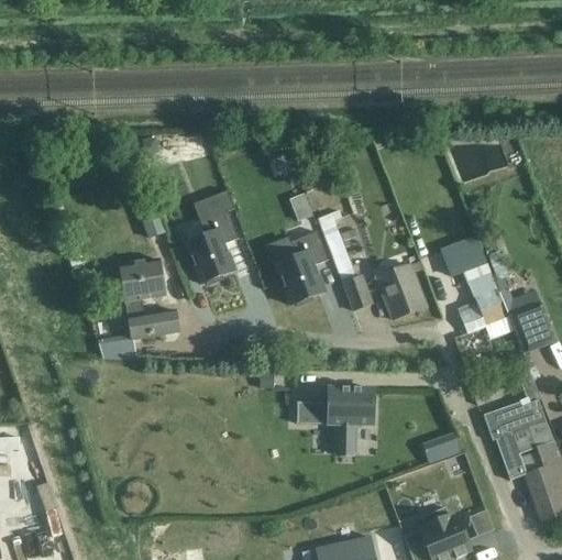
[(156,134),(142,138),(146,153),(154,152),(158,144),(156,134)]
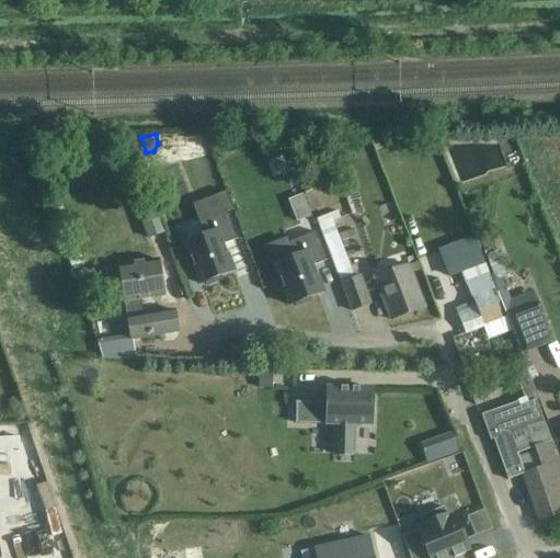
[(202,282),(206,280),(207,282),(223,276),(221,274),(233,269),(224,242),(238,237),(227,209),(233,207),(227,190),(227,189),(201,198),(207,216),(200,219),(205,232),(185,240),(185,241),(202,282)]
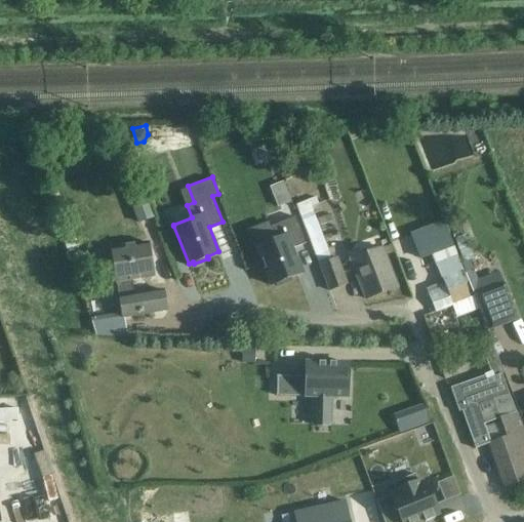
[(284,178),(270,185),(278,205),(292,200),(284,178)]
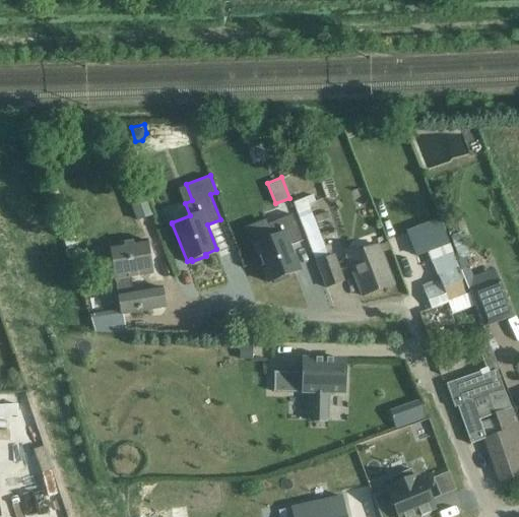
[(150,219),(137,187),(125,191),(137,224),(150,219)]
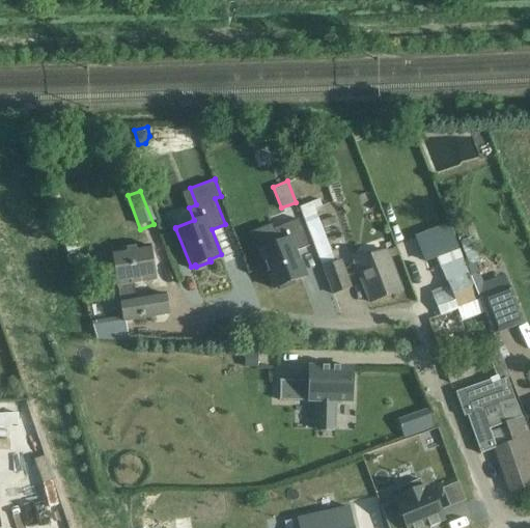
[(281,287),(295,282),(294,279),(306,274),(297,249),(310,244),(300,218),(274,227),(275,230),(279,241),(260,248),(275,286),(280,284),(281,287)]
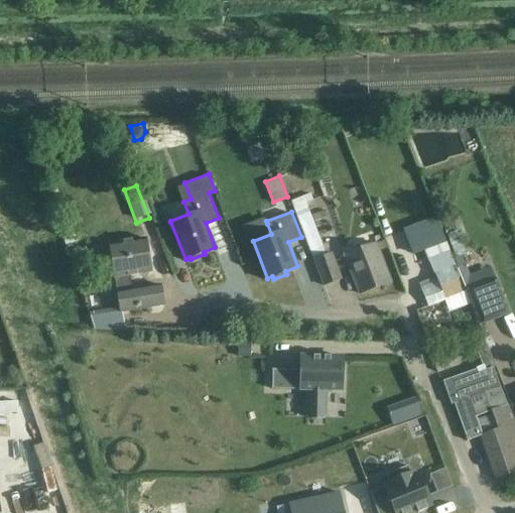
[(413,251),(431,243),(424,227),(406,234),(413,251)]
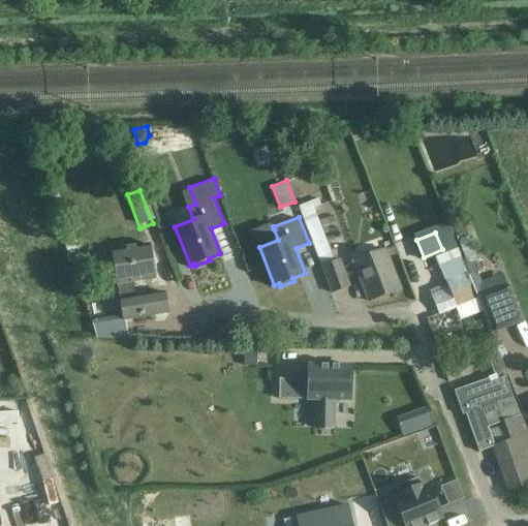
[(113,250),(99,252),(104,284),(117,282),(118,282),(120,298),(123,318),(168,311),(165,291),(136,296),(133,280),(156,276),(150,243),(112,249),(113,250)]
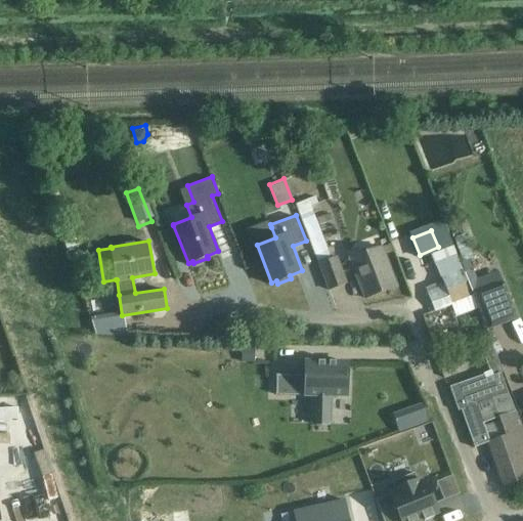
[(397,285),(383,245),(351,256),(365,296),(397,285)]
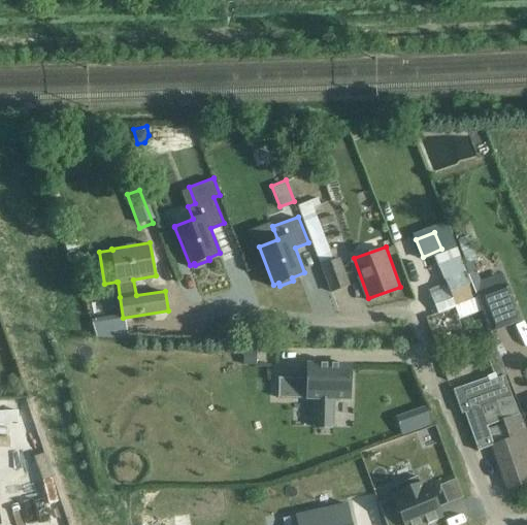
[(446,283),(430,289),(438,312),(476,296),(467,274),(457,247),(435,255),(446,283)]
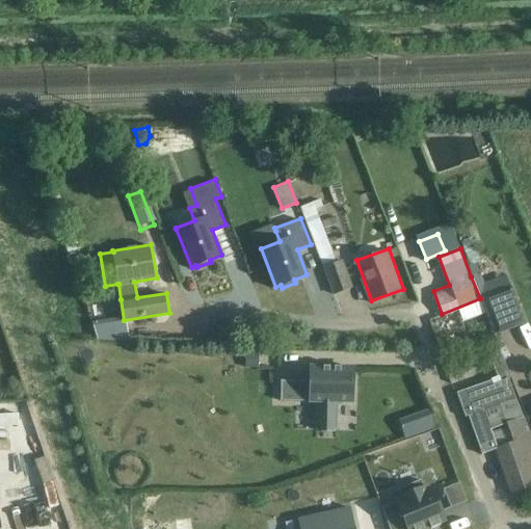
[(352,286),(342,259),(324,265),(335,292),(352,286)]
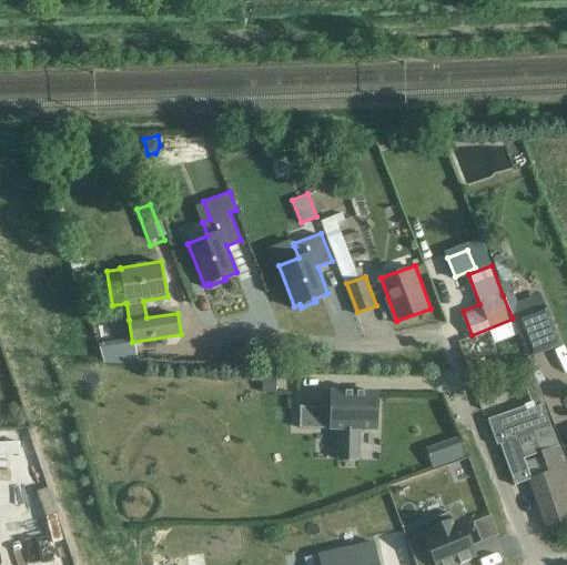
[(546,305),(517,316),(526,341),(532,354),(552,346),(560,343),(546,305)]
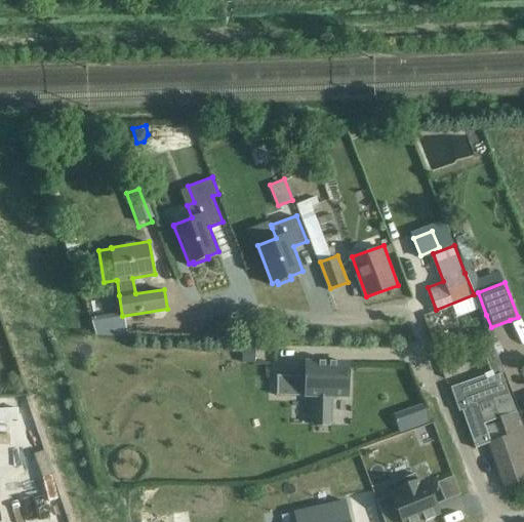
[(102,290),(86,294),(96,335),(122,329),(119,316),(108,319),(102,290)]
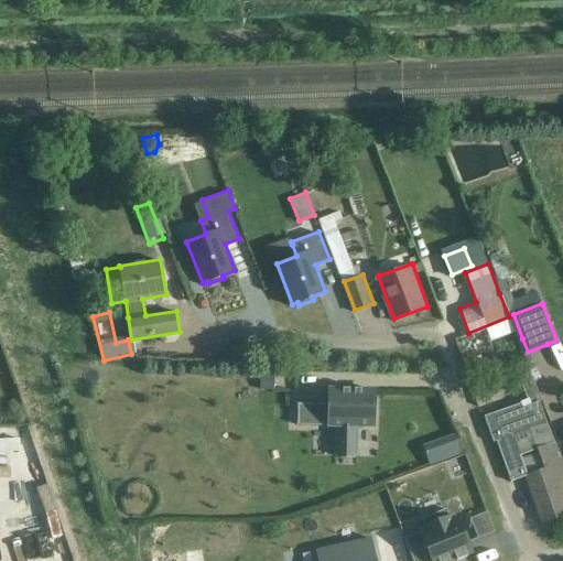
[(522,459),(513,433),(529,428),(539,453),(558,446),(555,440),(554,441),(548,421),(540,399),(542,398),(531,370),(528,360),(516,366),(530,402),(523,406),(522,401),(496,410),(485,414),(494,440),(497,439),(506,465),(515,462),(522,459)]
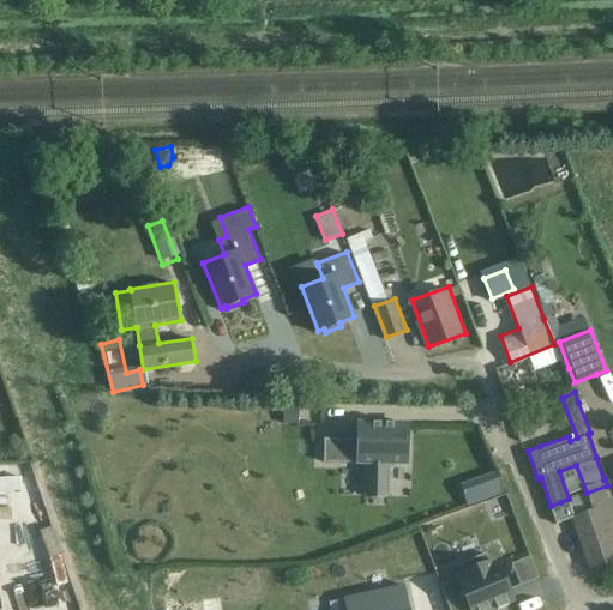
[(284,400),(283,422),(299,422),(299,400),(284,400)]
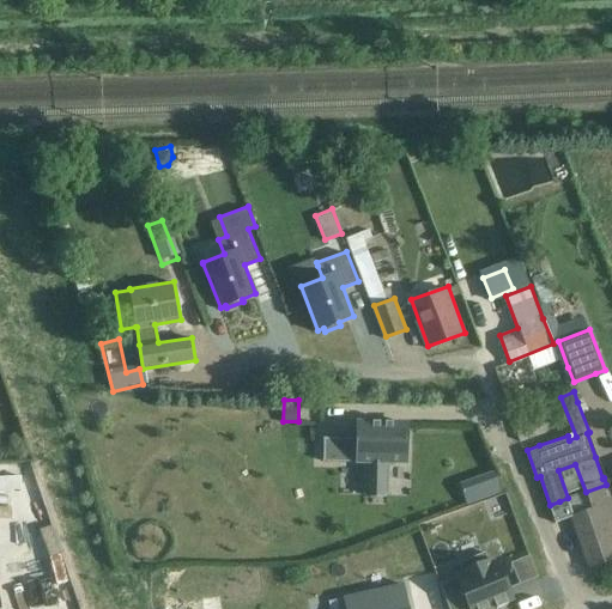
[(323,457),(323,460),(347,460),(365,460),(364,491),(364,493),(389,493),(389,492),(388,492),(389,468),(389,461),(406,461),(406,421),(359,421),(358,437),(323,436),(323,438),(325,438),(323,457)]
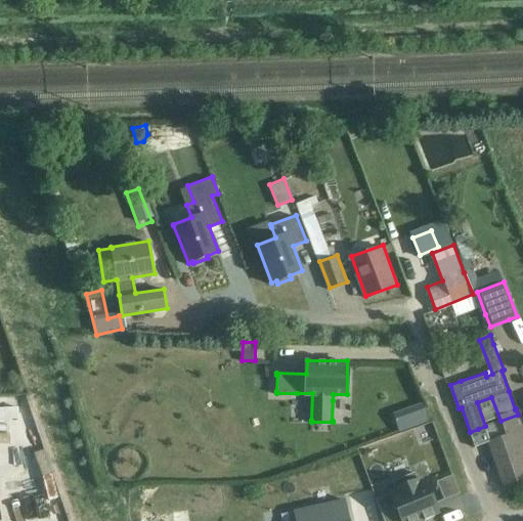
[(426,399),(395,410),(401,429),(433,418),(426,399)]
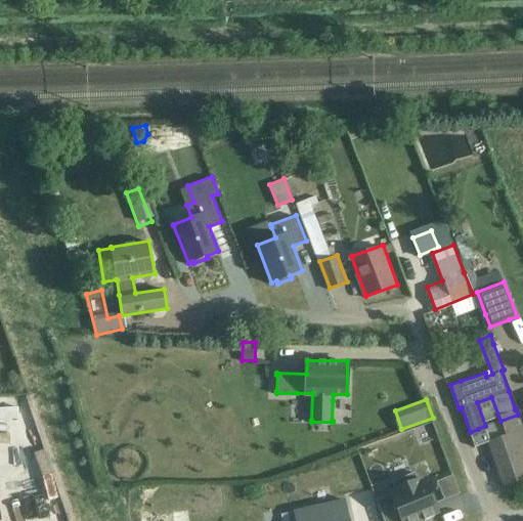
[(522,427),(518,415),(500,421),(505,431),(489,437),(485,426),(478,429),(470,432),(475,445),(483,442),(488,440),(504,484),(522,477),(522,427)]
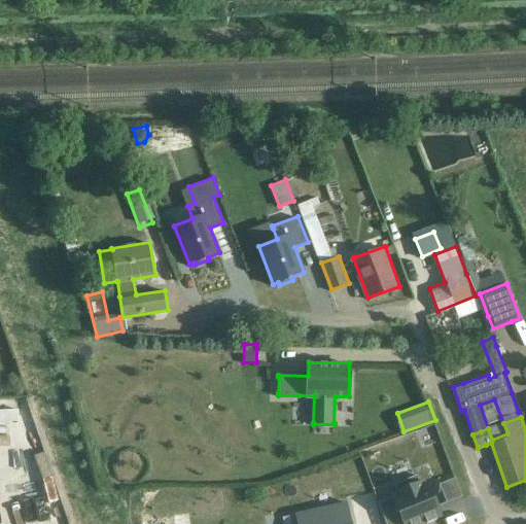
[(0,523),(63,523),(63,488),(48,488),(48,472),(0,473),(0,523)]
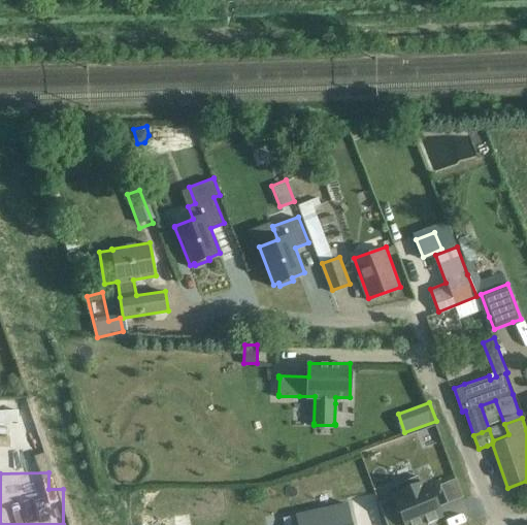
[(418,474),(395,484),(398,491),(393,494),(394,497),(380,502),(387,524),(417,524),(427,521),(427,523),(437,519),(436,517),(441,515),(439,510),(440,509),(432,488),(430,488),(428,483),(422,485),(418,474)]
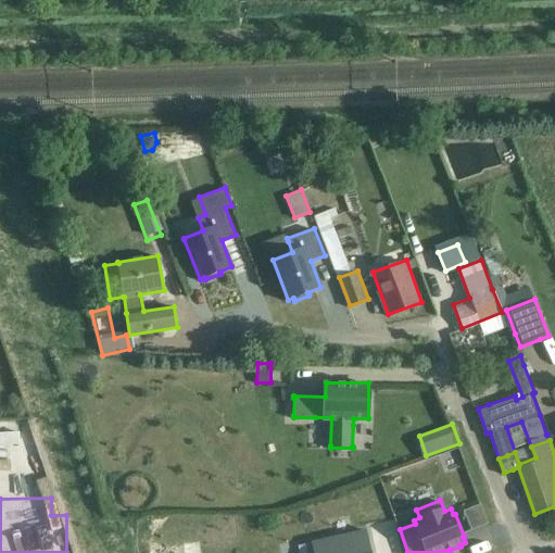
[(467,506),(474,526),(491,520),(483,500),(467,506)]
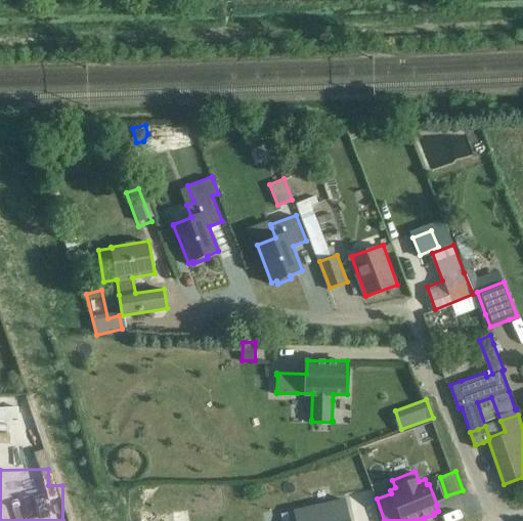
[(350,520),(345,498),(294,510),(295,520),(350,520)]
